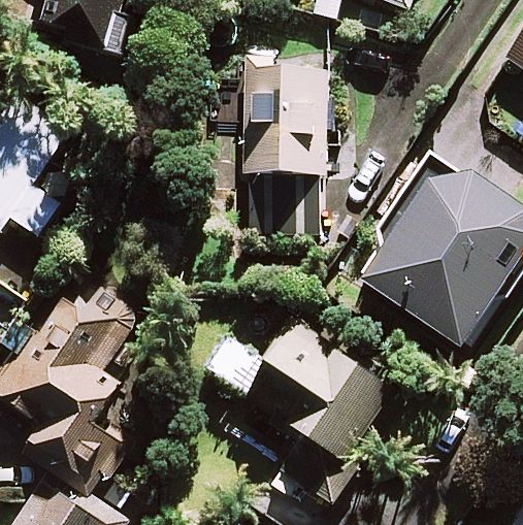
[(50,0),(41,23),(65,30),(62,39),(122,58),(135,17),(124,12),(128,0),(50,0)]
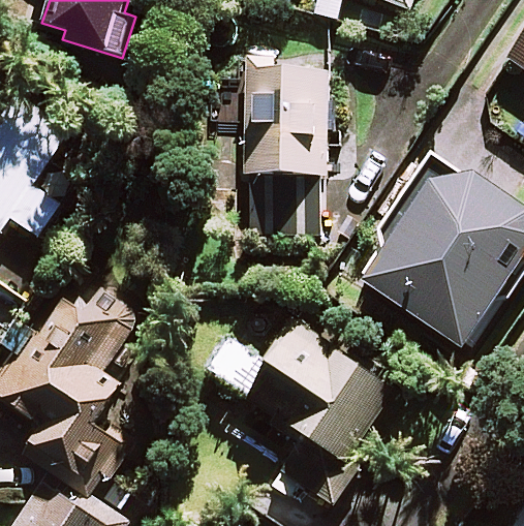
[(383,0),(407,9),(410,0),(383,0)]
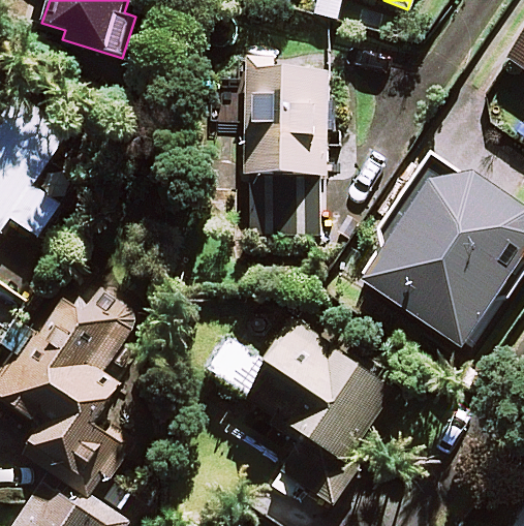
[(523,29),(505,58),(523,69),(523,29)]
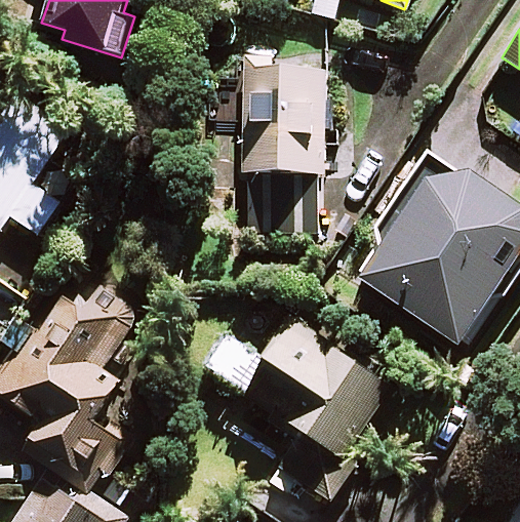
[(326,72),(246,68),(238,234),(319,238),(326,72)]
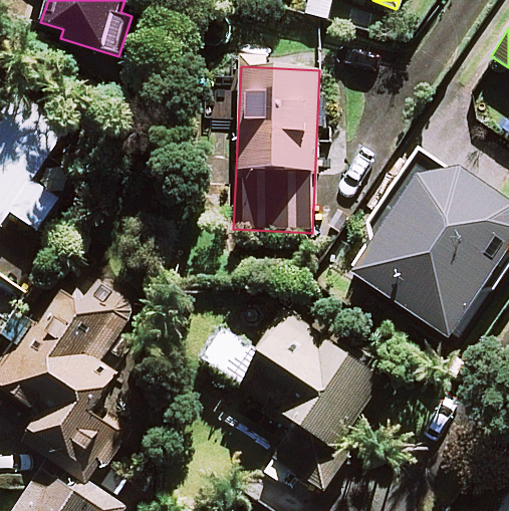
[(0,225),(9,211),(37,230),(58,198),(30,179),(64,128),(12,92),(0,110),(0,225)]
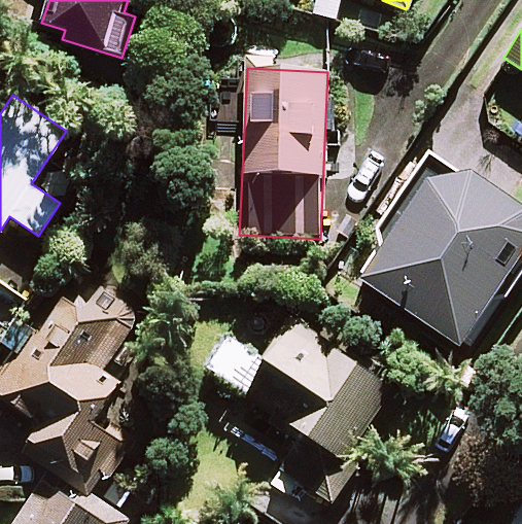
[(371,212),(378,216),(377,245),(355,276),(457,345),(490,297),(499,304),(521,270),(521,202),(452,154),(444,167),(425,153),(408,178),(398,172),(371,212)]
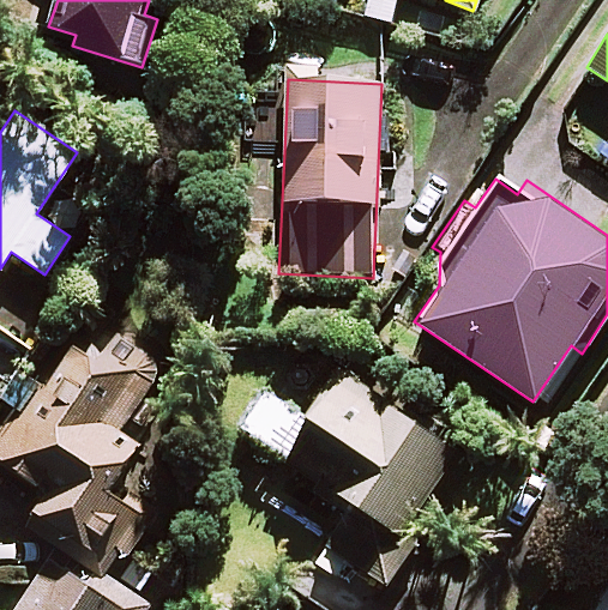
[(72,529),(66,537),(121,572),(155,512),(113,485),(139,445),(120,433),(163,363),(77,309),(43,363),(0,432),(0,459),(49,490),(38,508),(72,529)]
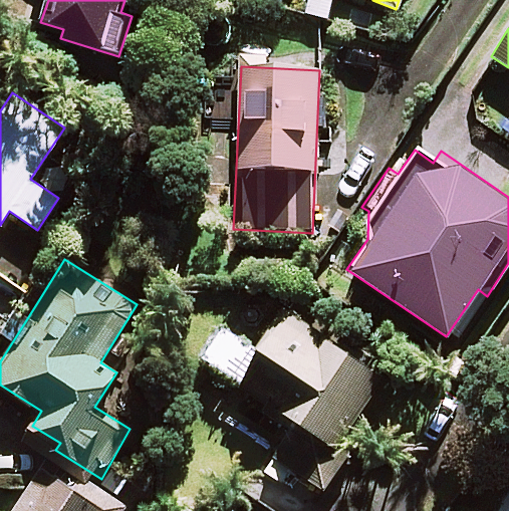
[(240,392),(259,403),(253,412),(281,428),(266,454),(321,486),(352,434),(345,429),(382,366),(282,309),(257,351),(220,330),(202,359),(244,385),(240,392)]
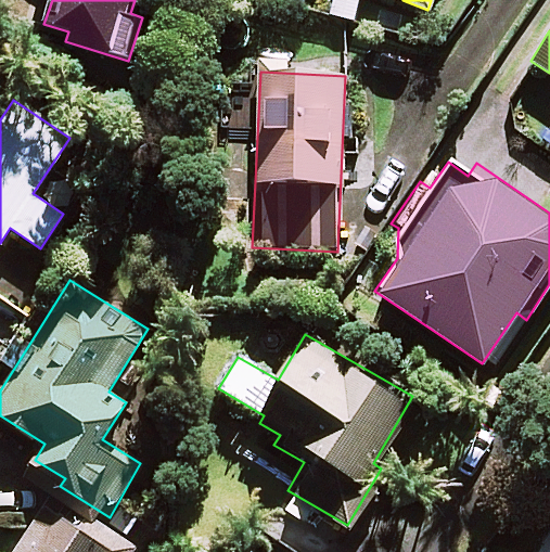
[(124,551),(45,505),(17,551),(124,551)]
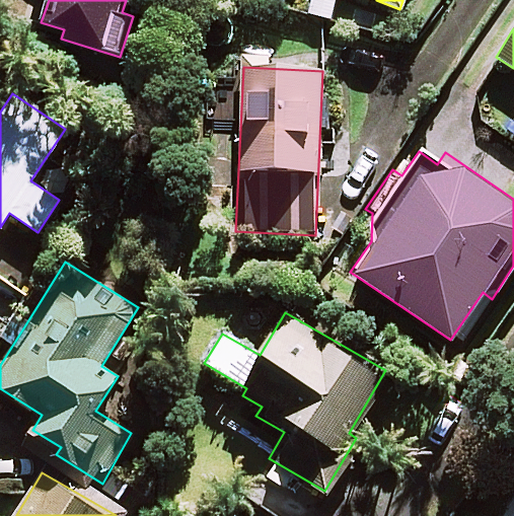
[(513,515),(513,493),(498,515),(513,515)]
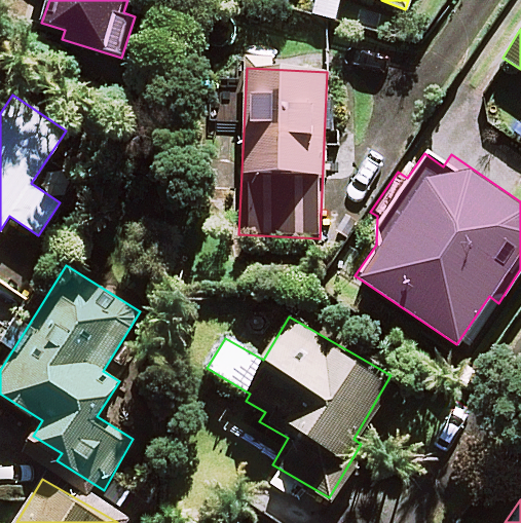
All buildings are outlined.
